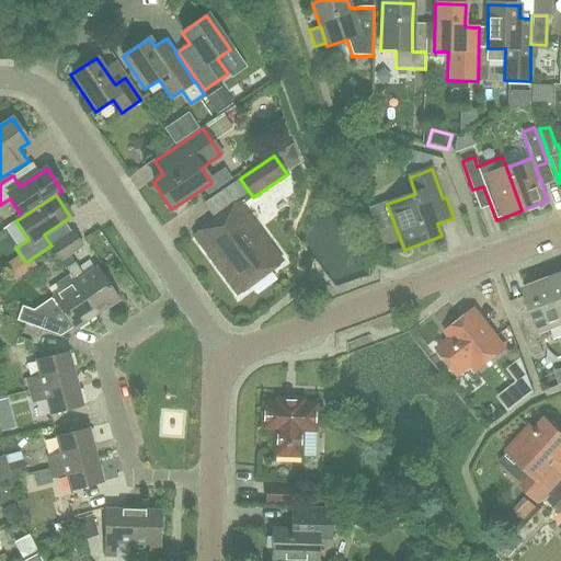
[(193,236),(237,294),(283,260),(239,202),(193,236)]
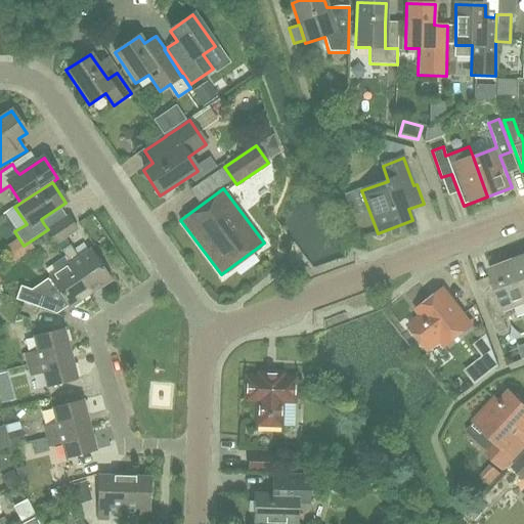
[(46,231),(55,245),(57,244),(66,238),(76,231),(70,223),(67,218),(46,231)]
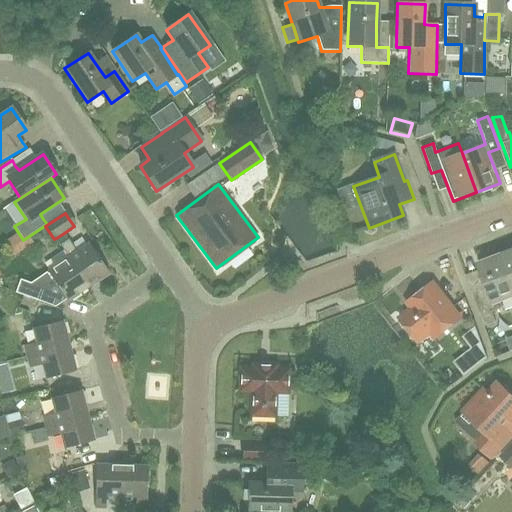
[(58,245),(67,258),(88,289),(107,276),(87,245),(75,252),(67,240),(58,245)]
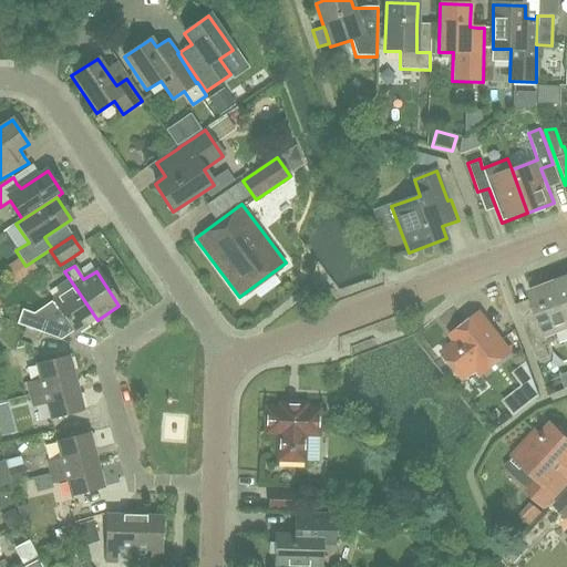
[(566,278),(554,284),(566,317),(566,278)]
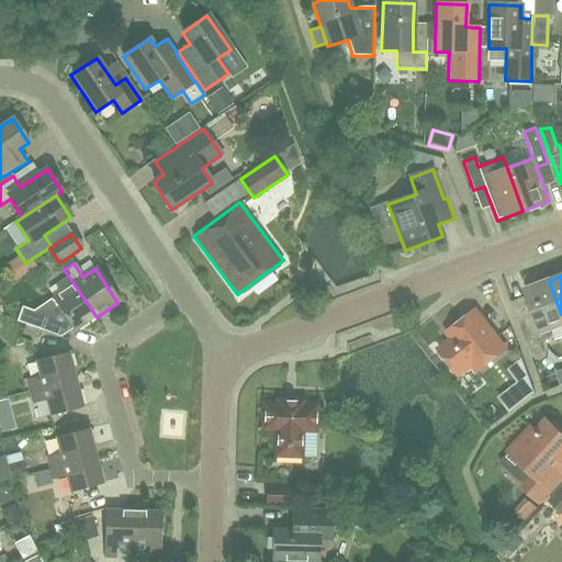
[(548,330),(561,325),(561,314),(549,281),(525,290),(534,315),(526,318),(517,322),(531,359),(543,355),(539,344),(551,339),(548,330)]
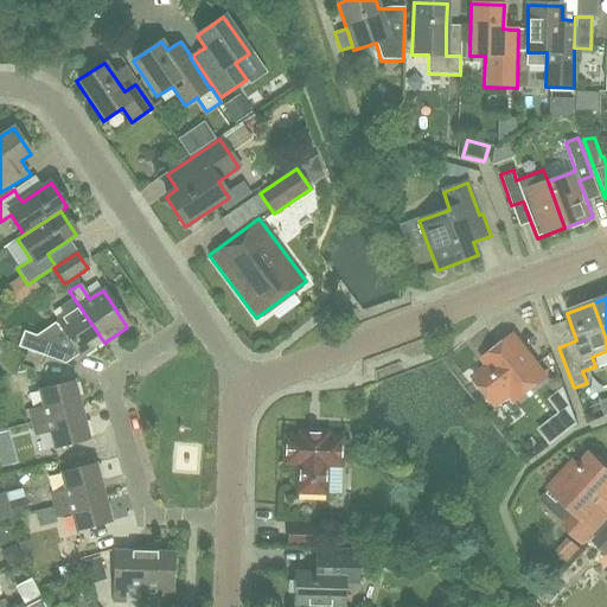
[(81,358),(104,343),(80,306),(34,337),(24,333),(19,347),(65,364),(72,359),(78,355),(81,358)]
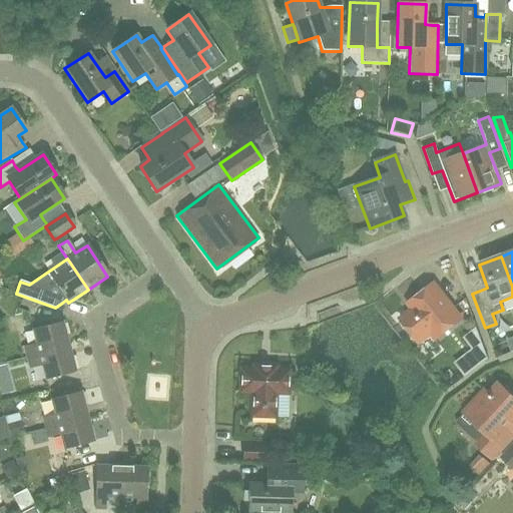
[(433,285),(408,305),(413,311),(400,321),(418,344),(431,334),(436,340),(461,321),(433,285)]
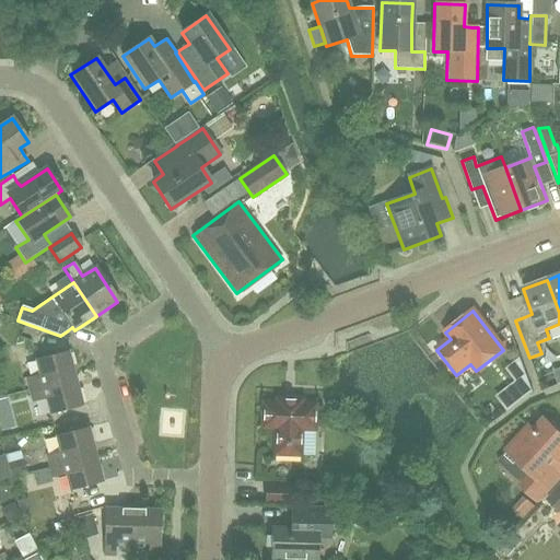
[(31,388),(77,376),(70,349),(37,358),(42,373),(27,376),(31,388)]
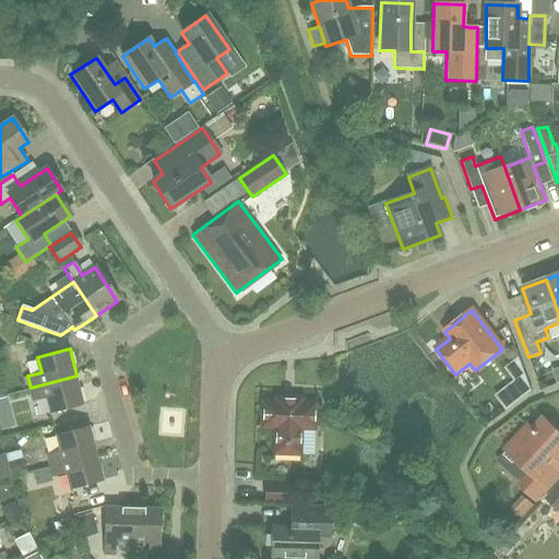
[(76,376),(31,388),(33,400),(47,395),(51,411),(84,402),(76,376)]
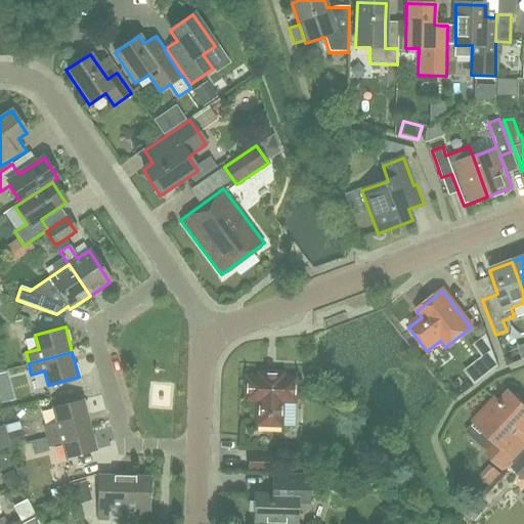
[(295,378),(285,377),(285,372),(257,370),(257,376),(245,376),(245,400),(257,400),(256,425),(280,426),(293,426),(294,401),(295,378)]
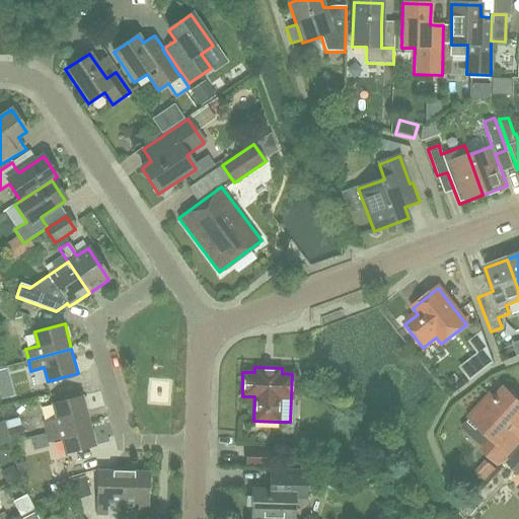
[(518,402),(504,389),(495,399),(490,395),(468,419),(492,439),(480,450),(498,466),(518,443),(518,402)]
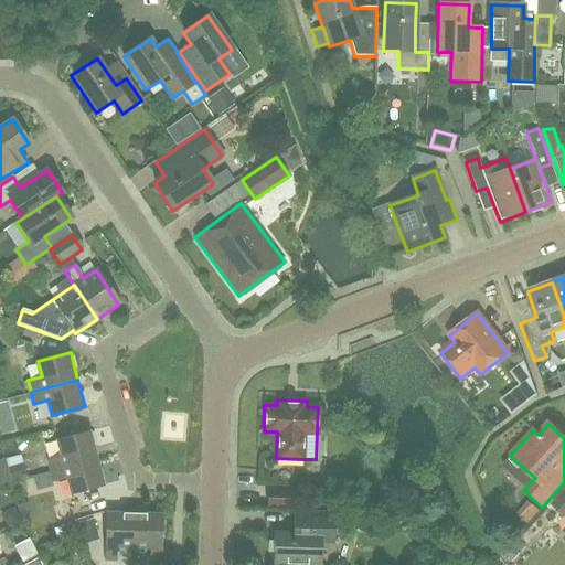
[(50,469),(97,457),(91,429),(56,438),(61,455),(48,458),(50,469)]
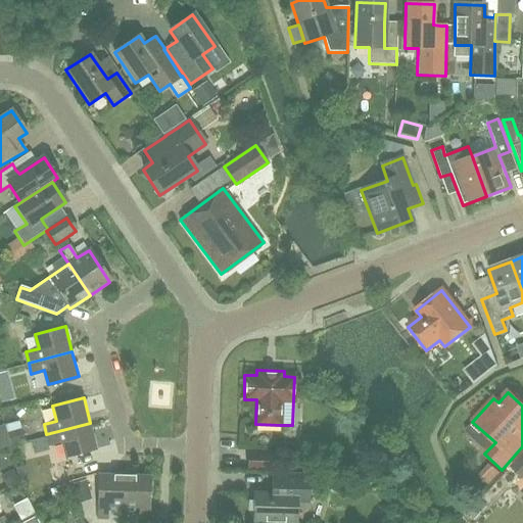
[(46,434),(49,445),(62,442),(65,456),(96,448),(90,423),(46,434)]
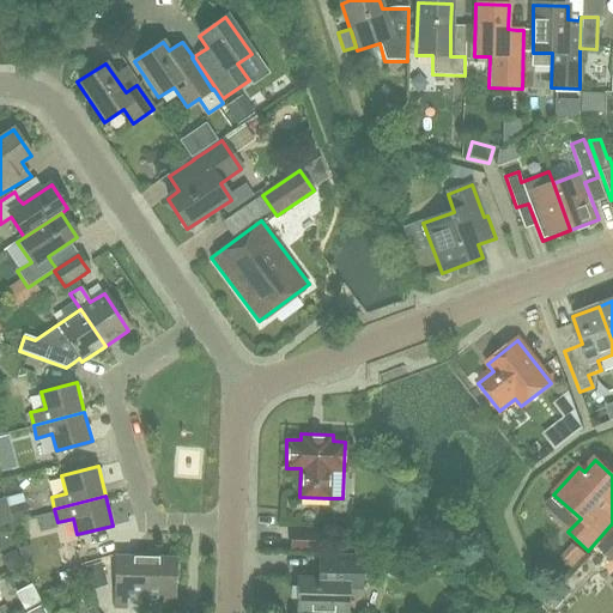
[(290,551),(316,551),(316,530),(290,529),(290,540),(290,551)]
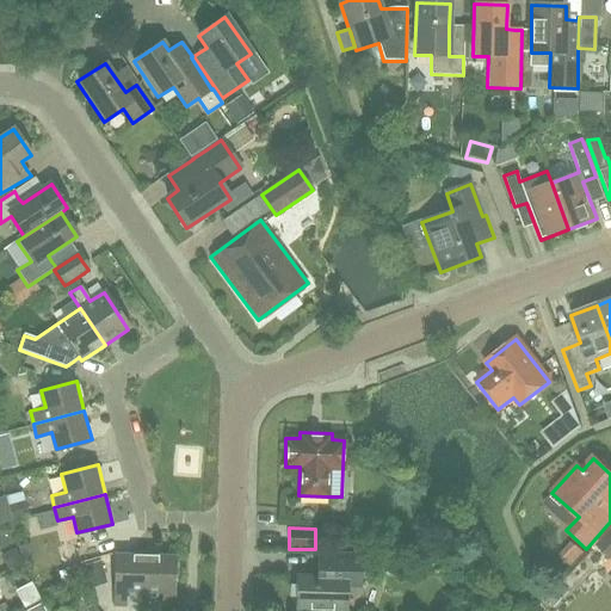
[(610,532),(599,545),(610,557),(610,532)]
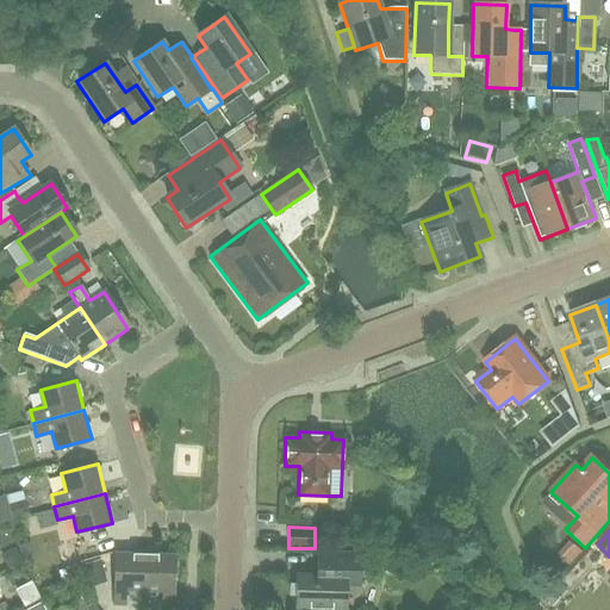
[(360,586),(361,552),(317,551),(316,564),(316,574),(297,574),(296,608),(347,609),(347,585),(360,586)]
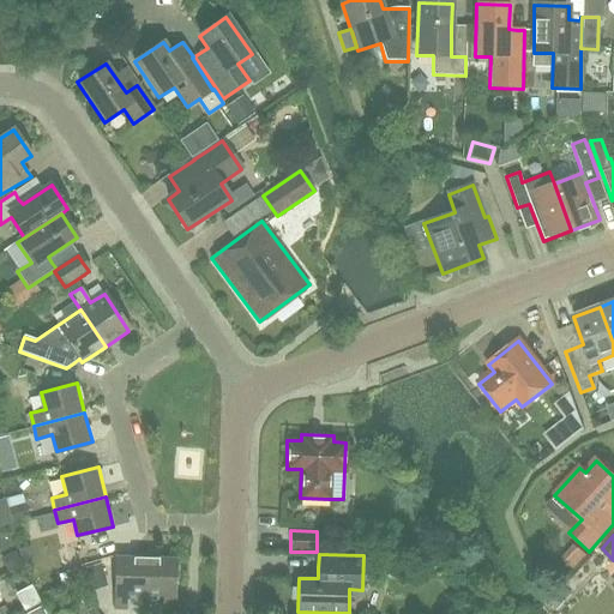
[(145,595),(146,558),(116,557),(114,609),(127,609),(127,595),(145,595)]
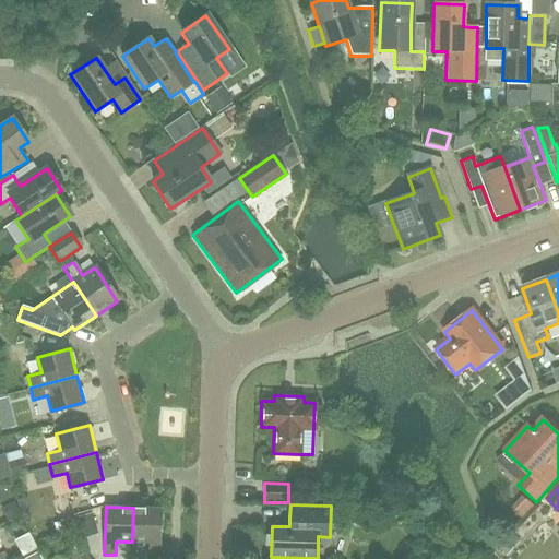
[(133,508),(132,542),(147,543),(147,556),(159,557),(162,509),(133,508)]
